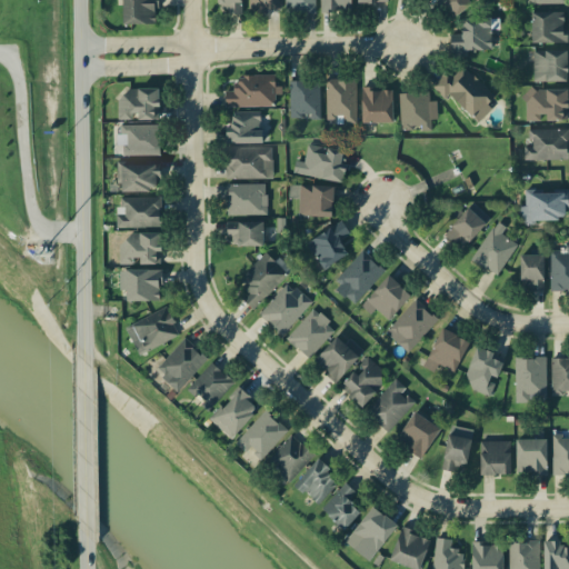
[(122,0),(123,25),(156,23),(155,0),(122,0)]
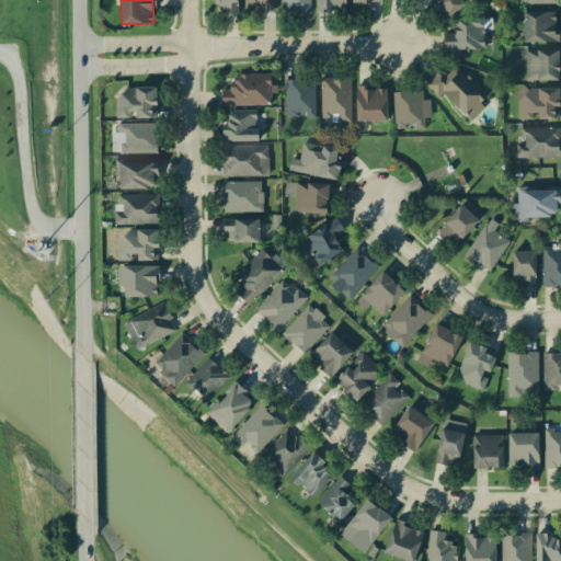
[(208,0),(235,0),(235,9),(208,8),(208,0)]
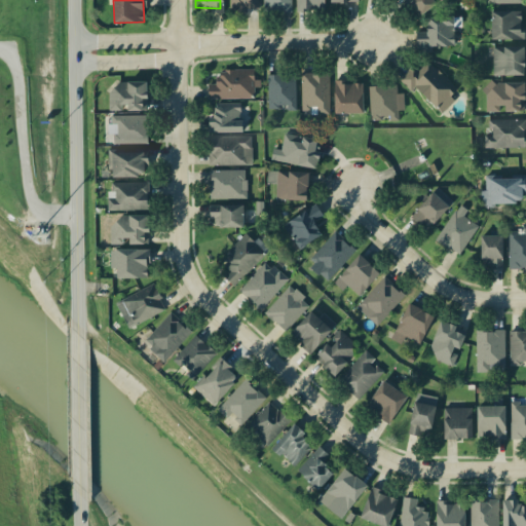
[(227,0),(257,0),(258,8),(227,8),(227,0)]
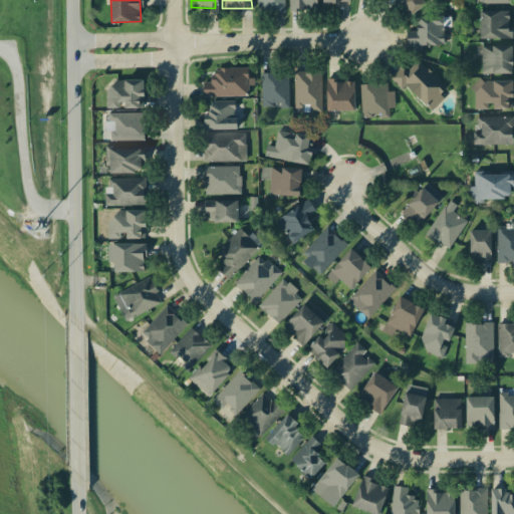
[(258,0),(281,0),(281,7),(259,8),(258,0)]
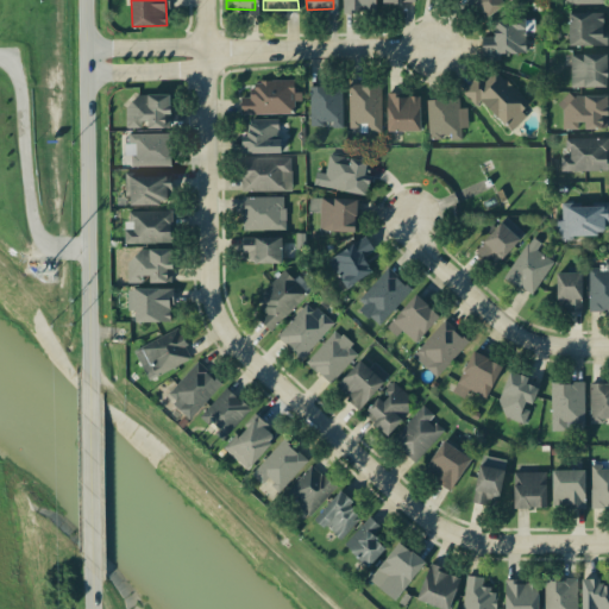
[(340,0),(370,0),(370,11),(340,11),(340,0)]
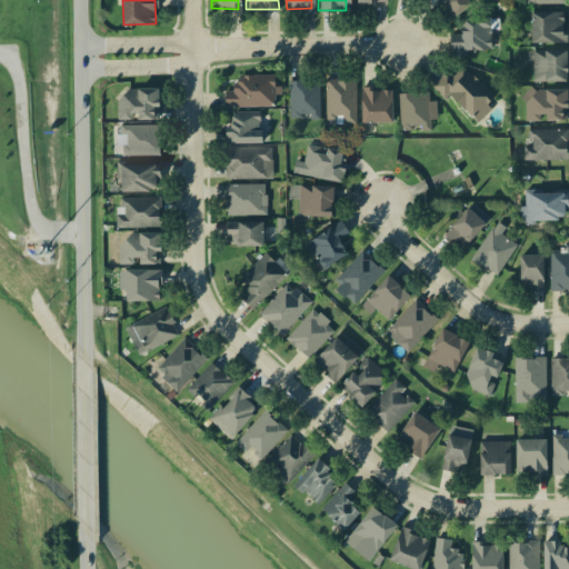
[(467,0),(449,12),(440,0),(467,0)]
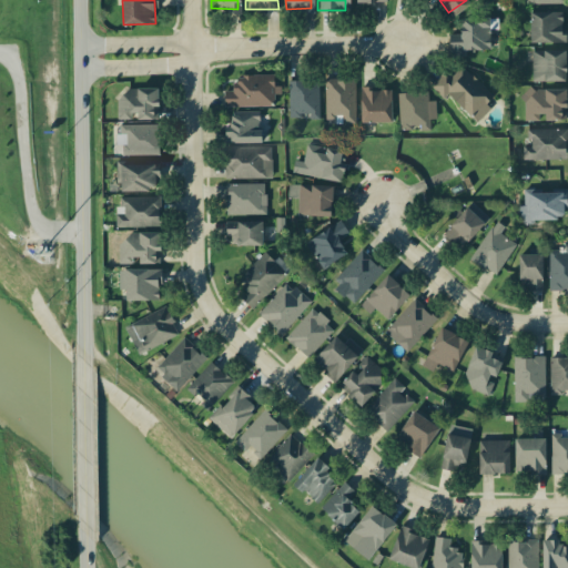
[(560,10),(528,11),(529,43),(561,42),(560,10)]
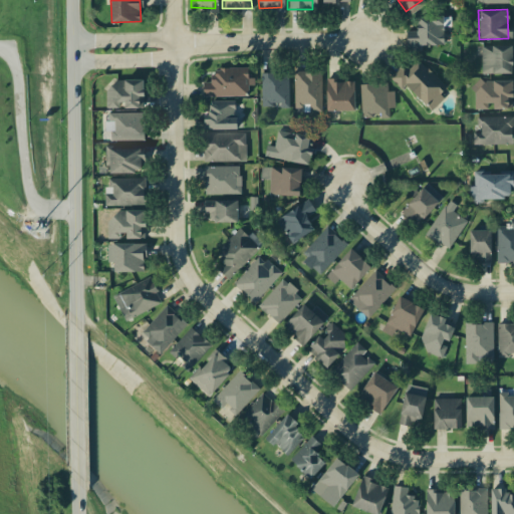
[(446,14),(416,16),(418,44),(447,43),(446,14)]
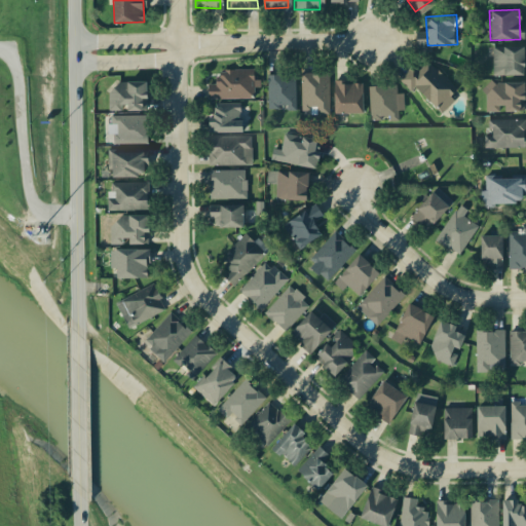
[(521,45),(491,46),(492,76),(522,74),(521,45)]
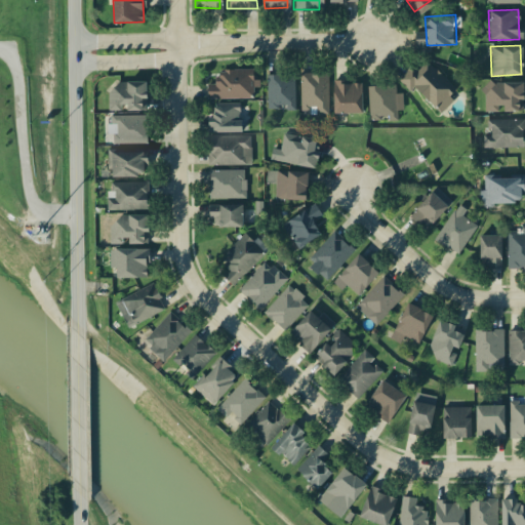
[(428,59),(421,66),(407,58),(397,78),(410,90),(416,85),(439,108),(457,89),(428,59)]
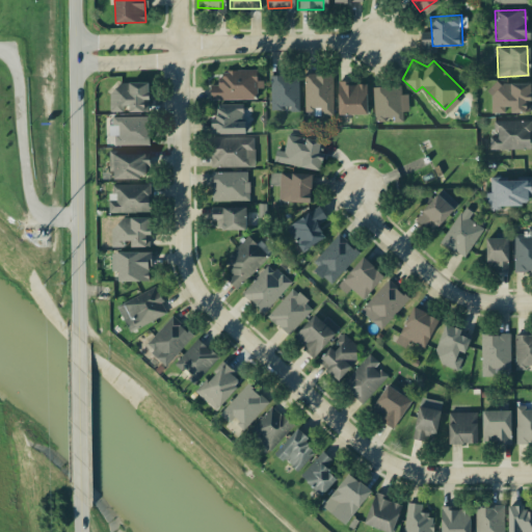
[(255,70),(222,71),(207,85),(207,99),(256,97),(255,70)]
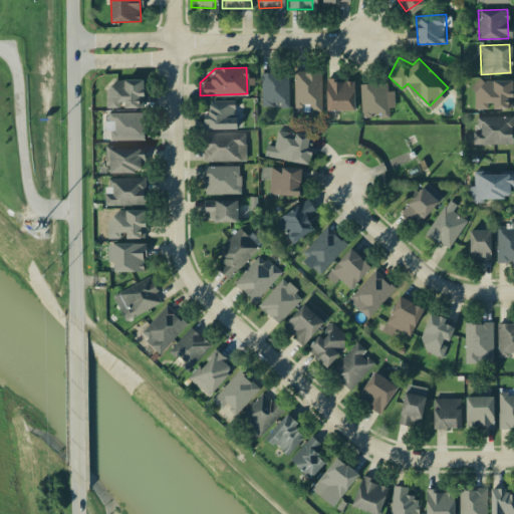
[(288,70),(260,71),(261,108),(289,107),(288,70)]
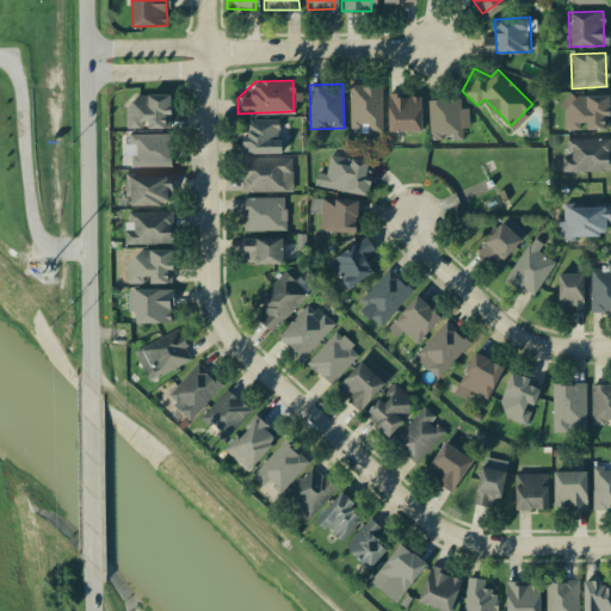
[(382,85),(349,86),(350,130),(383,129),(382,85)]
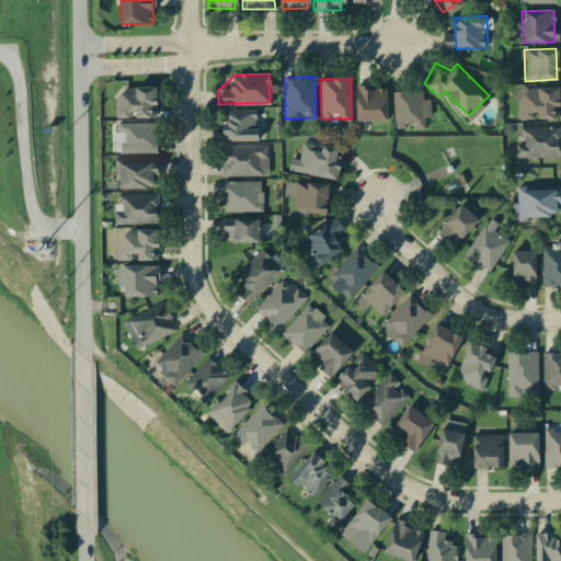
[(152,82),(99,83),(100,117),(153,116),(152,82)]
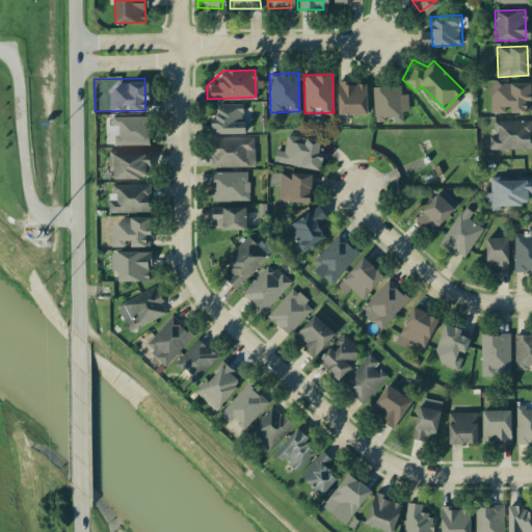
[(366,80),(339,80),(339,112),(366,112),(366,80)]
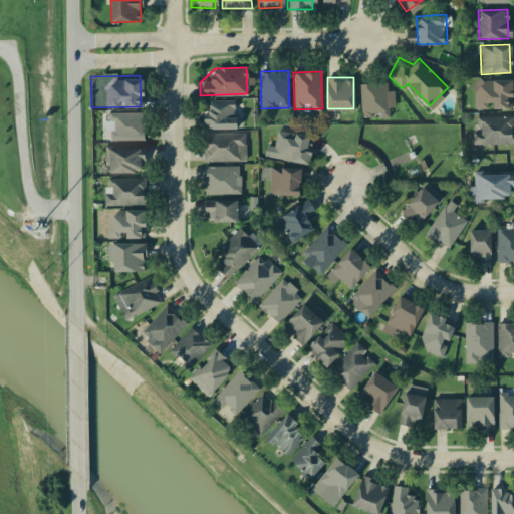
[(513,80),(476,79),(475,107),(513,107),(513,80)]
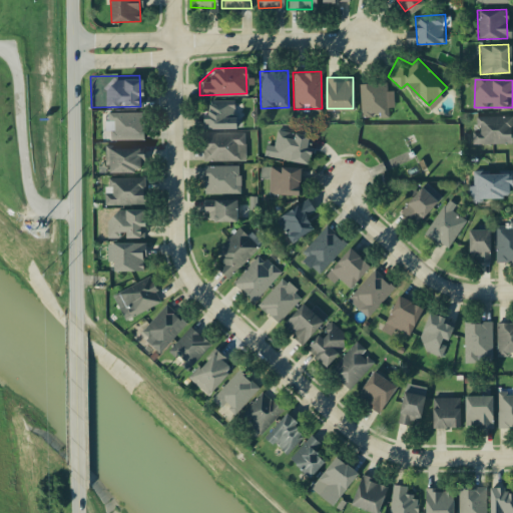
[(389,81),(361,82),(362,119),(390,119),(389,81)]
